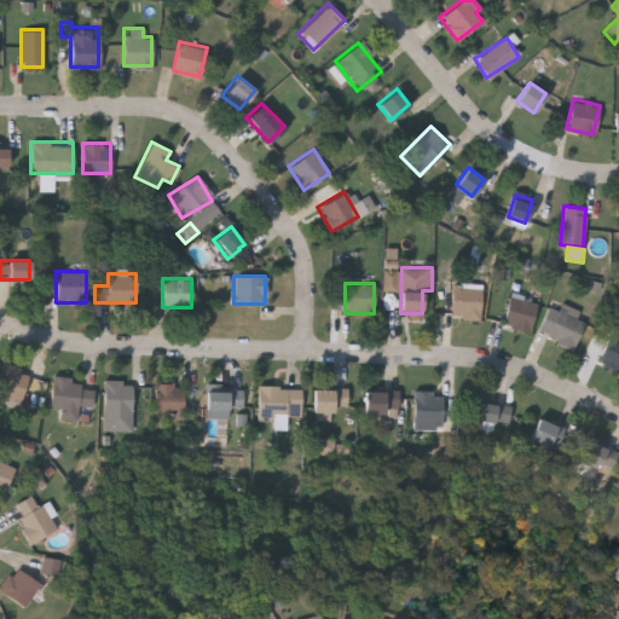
[(480,283),(480,318),(452,318),(452,283),(480,283)]
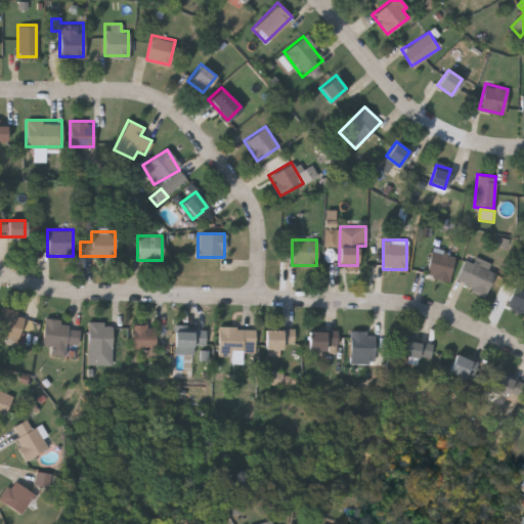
[(454,254),(447,281),(425,275),(432,248),(454,254)]
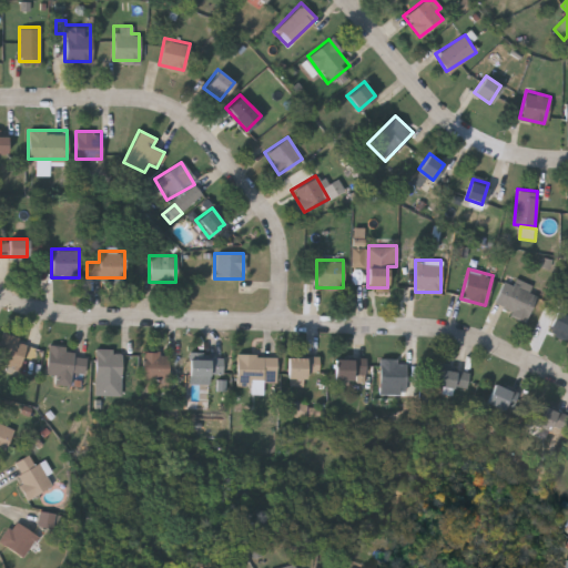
[(538,295),(521,321),(492,301),(506,280),(511,283),(515,276),(530,286),(528,288),(538,295)]
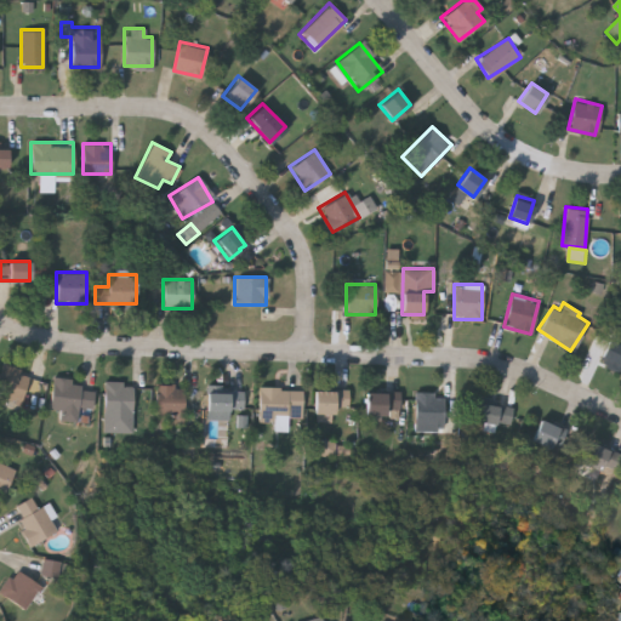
[(599,360),(608,339),(620,343),(620,358),(617,368),(599,360)]
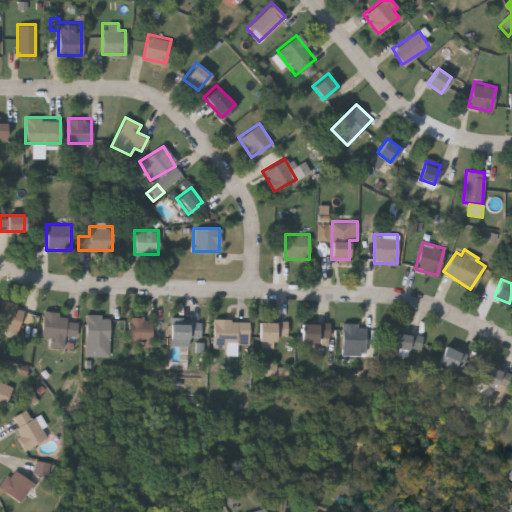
[(0,327),(0,305),(2,299),(24,306),(16,333),(0,327)]
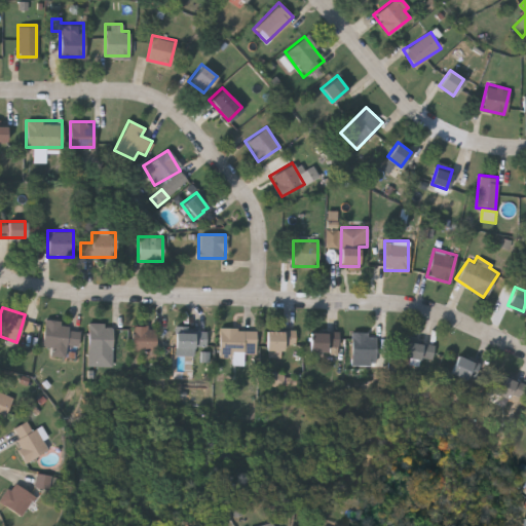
[(65,357),(50,355),(51,345),(42,345),(43,318),(60,320),(60,328),(78,329),(77,346),(66,345),(65,357)]
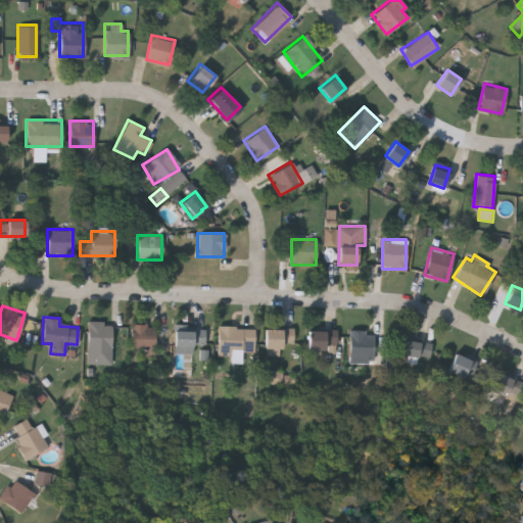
[(87,347),(86,322),(115,322),(115,346),(87,347)]
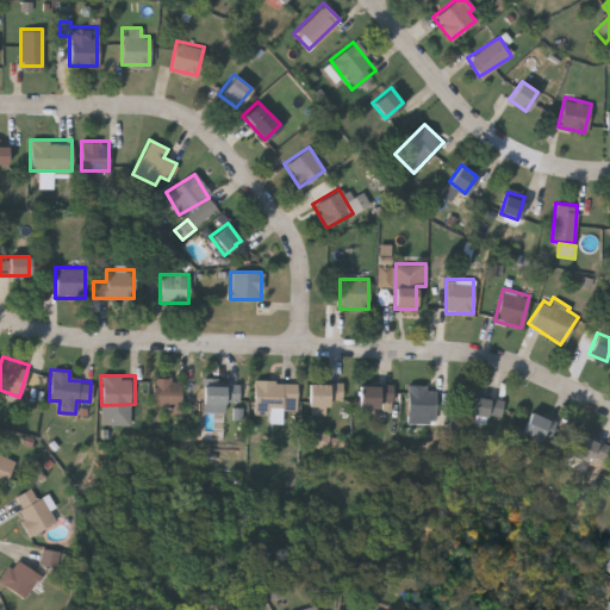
[(179,414),(165,414),(165,409),(153,409),(153,378),(179,378),(179,414)]
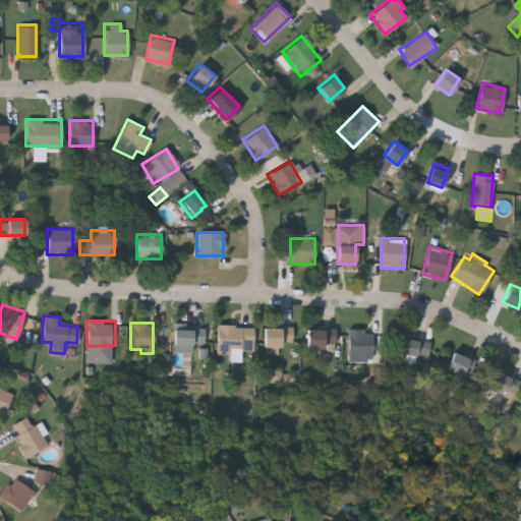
[(251,325),(251,351),(240,351),(240,360),(227,360),(227,355),(216,355),(216,325),(251,325)]
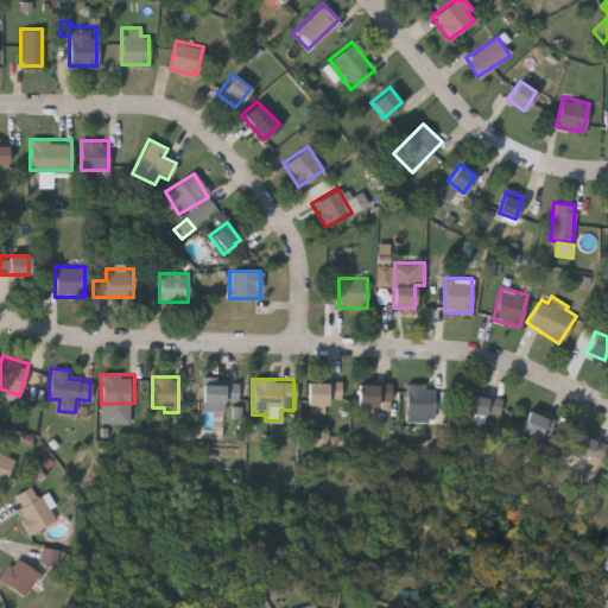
[(340,399),(327,399),(327,412),(306,412),(306,381),(340,381),(340,399)]
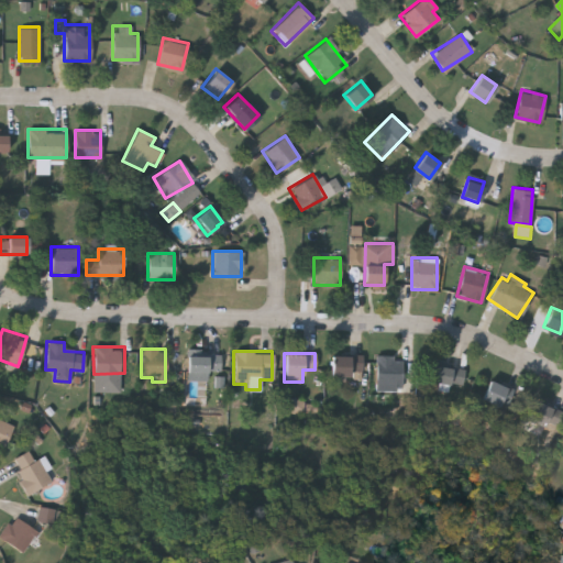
[(207,378),(186,378),(186,354),(220,354),(220,371),(207,371),(207,378)]
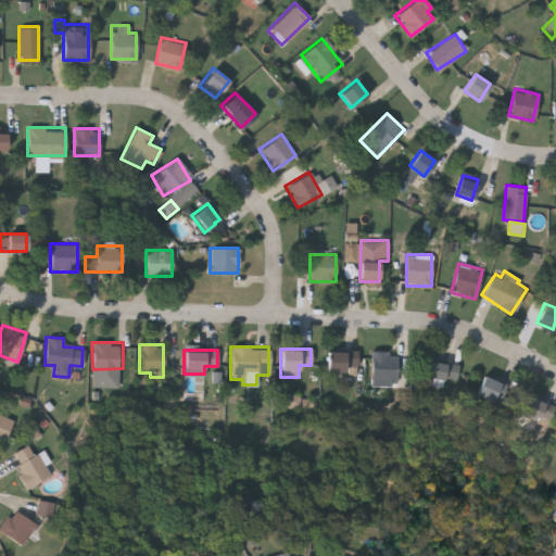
[(345,373),(327,373),(327,350),(357,350),(357,366),(345,366),(345,373)]
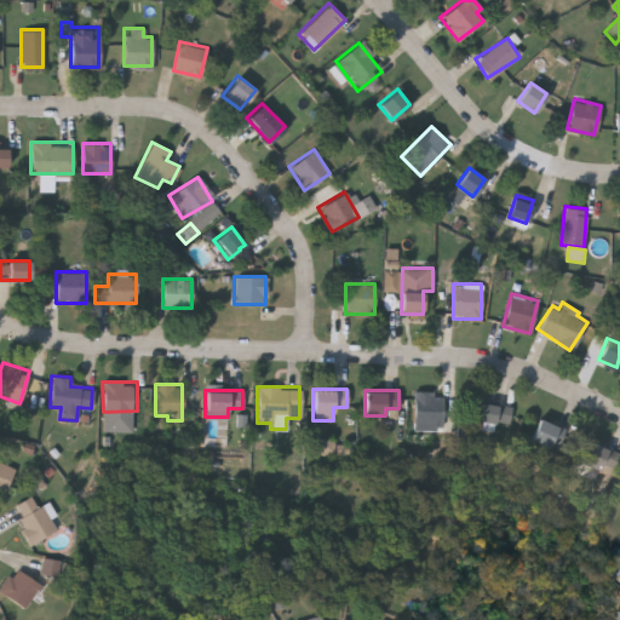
[(412,392),(441,392),(441,429),(412,429),(412,392)]
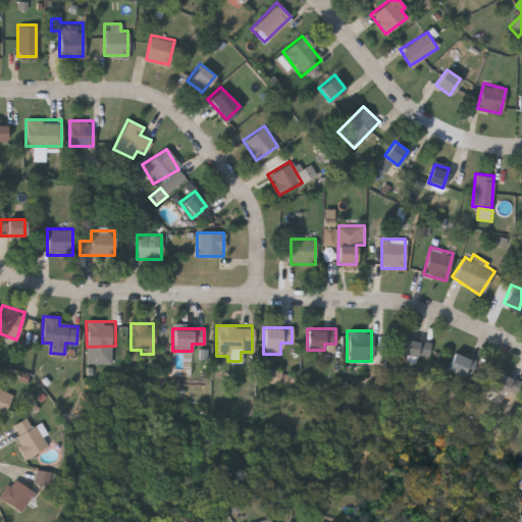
[(397,354),(400,337),(429,342),(427,358),(397,354)]
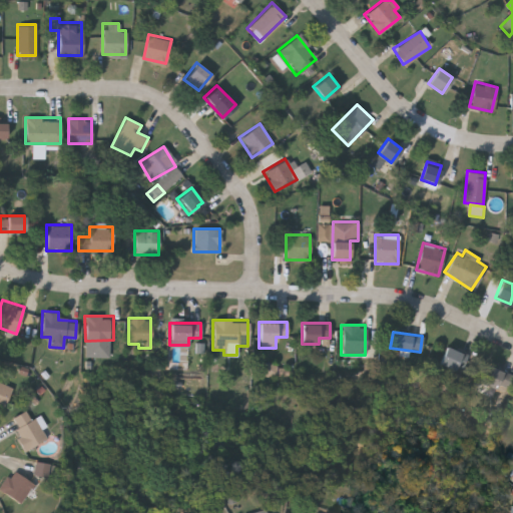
[(438,364),(446,346),(466,355),(459,373),(438,364)]
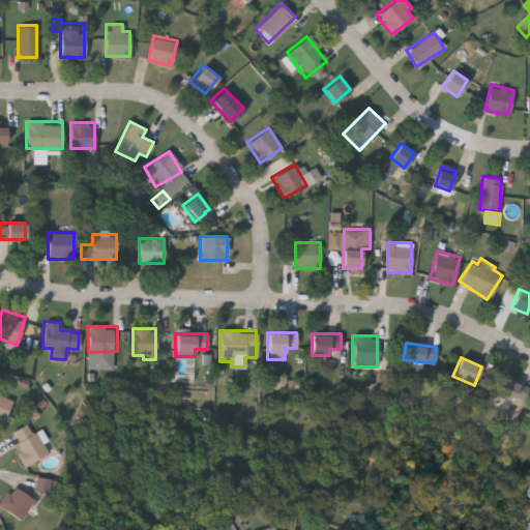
[(527,382),(527,402),(499,402),(499,382),(527,382)]
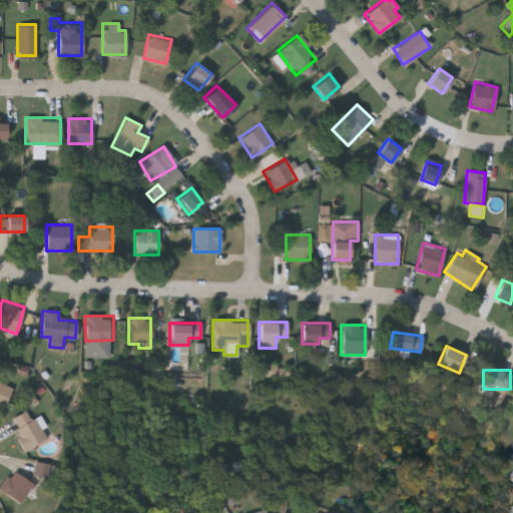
[(0,382),(12,388),(1,410),(0,409),(0,382)]
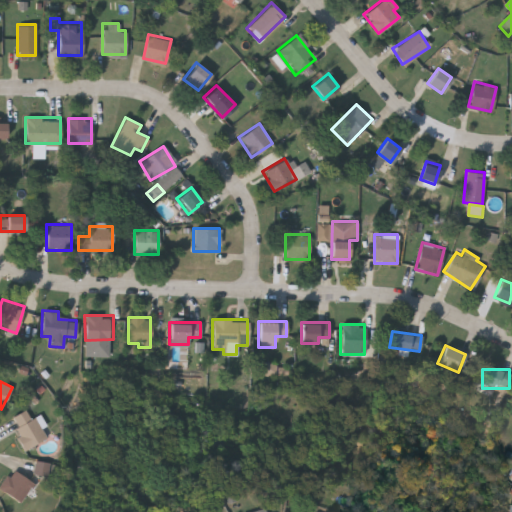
[(9,418),(25,409),(30,418),(34,416),(45,437),(25,448),(9,418)]
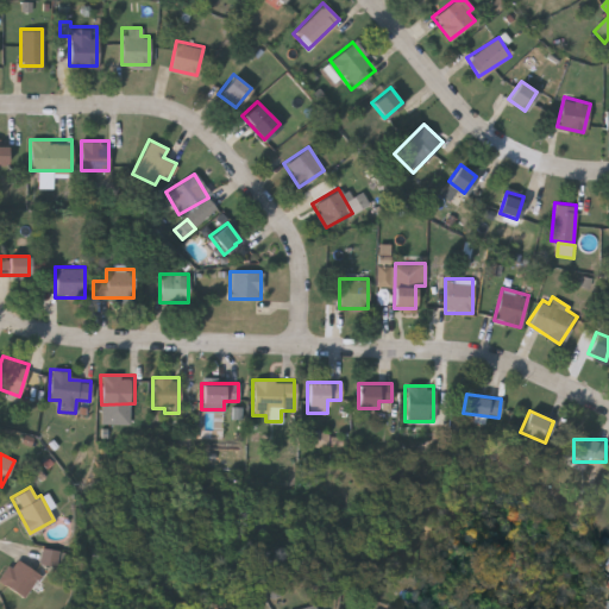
[(61,551),(44,548),(41,564),(58,567),(61,551)]
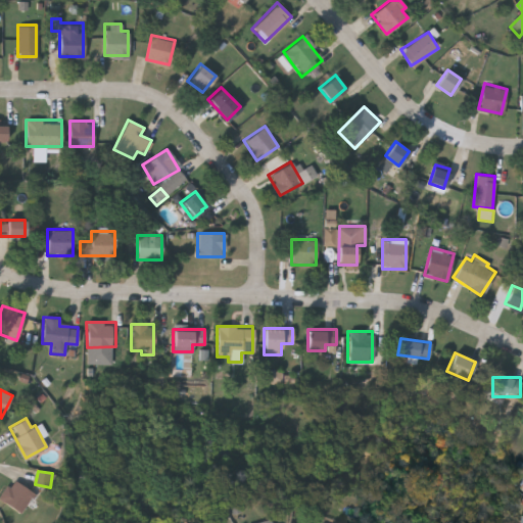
[(22,512),(1,503),(10,480),(32,489),(22,512)]
